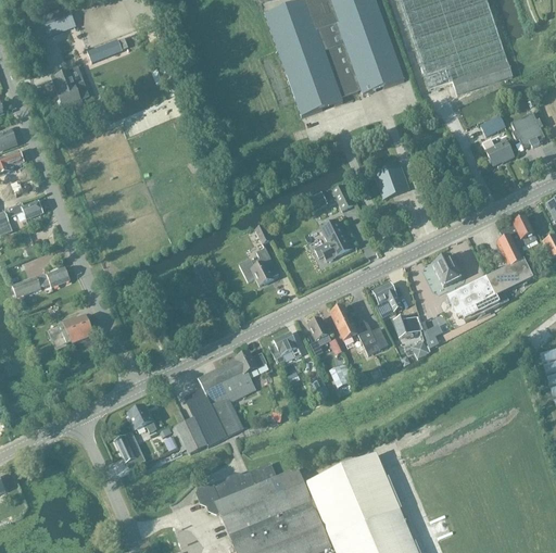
[(306,0),(303,0),(264,14),(301,116),(342,101),(341,96),(361,89),(363,95),(404,79),(378,8),(375,0),(306,0)]
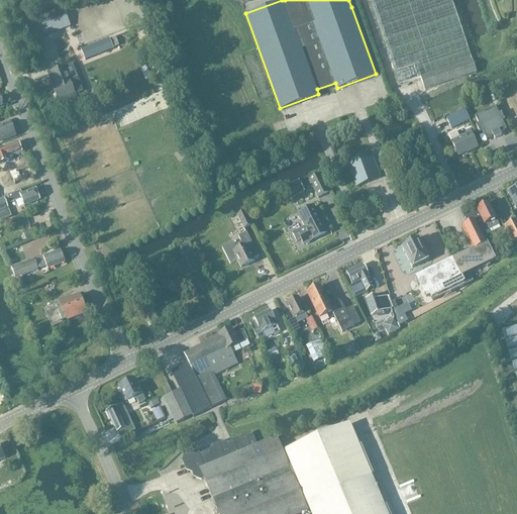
[(370,0),(398,83),(420,75),(472,58),(452,0),(370,0)]
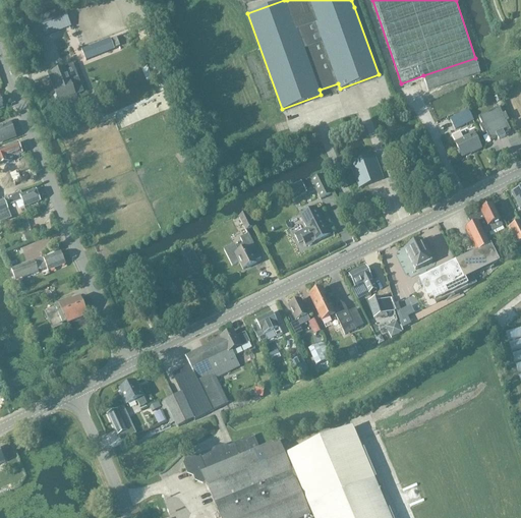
[(52,18),(57,30),(72,23),(67,12),(52,18)]
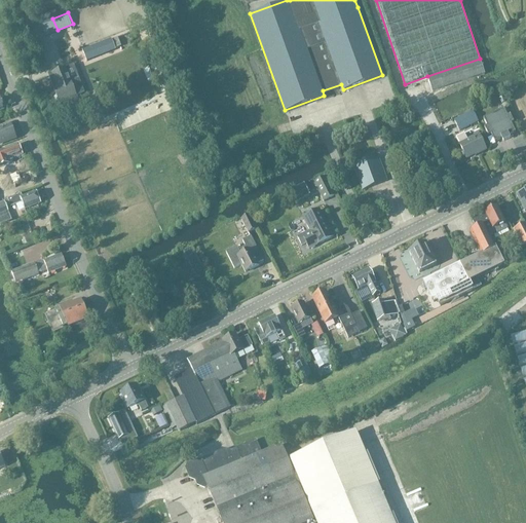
[(111,36),(82,47),(87,60),(115,47),(111,36)]
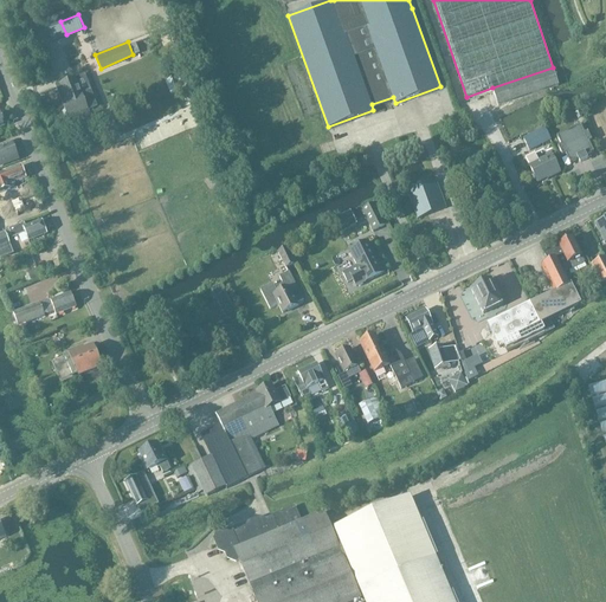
[(163,47),(158,49),(161,62),(167,60),(163,47)]
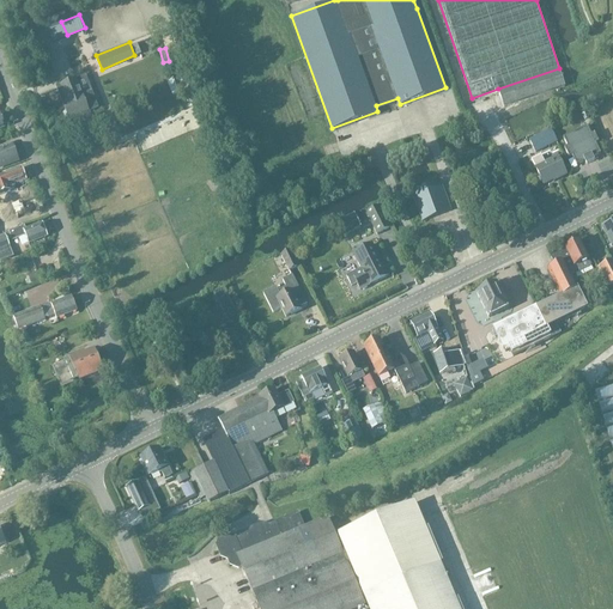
[(565,84),(559,68),(498,89),(504,104),(565,84)]
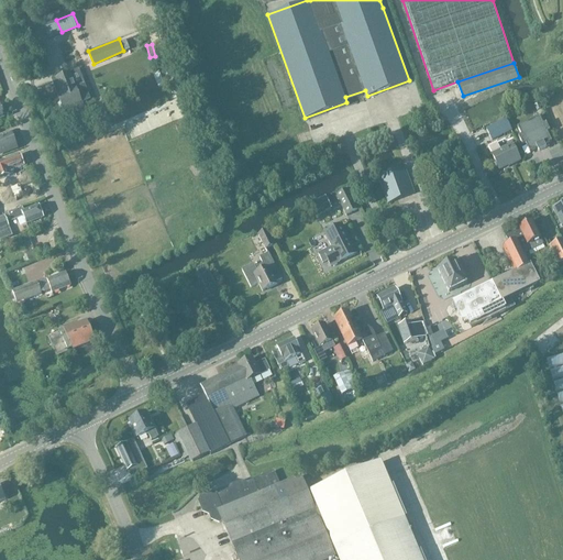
[(56,76),(55,77),(61,91),(57,92),(63,107),(64,107),(65,109),(66,111),(68,112),(81,107),(83,103),(81,100),(90,97),(85,83),(76,86),(70,72),(69,72),(56,76)]
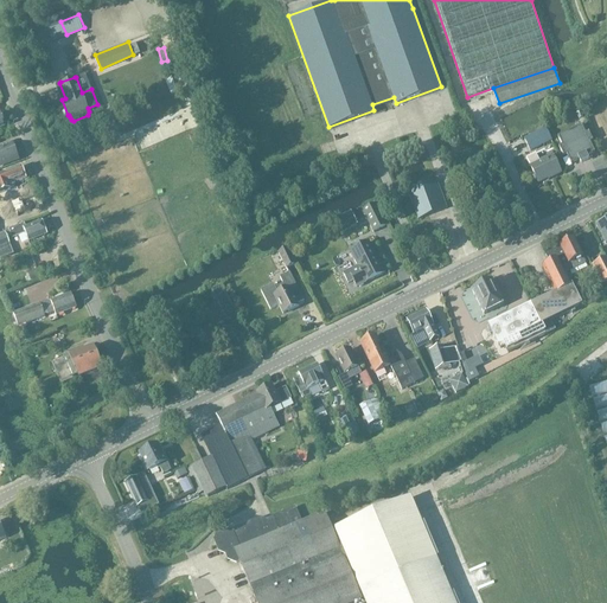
[(366,124),(370,134),(378,132),(374,121),(366,124)]
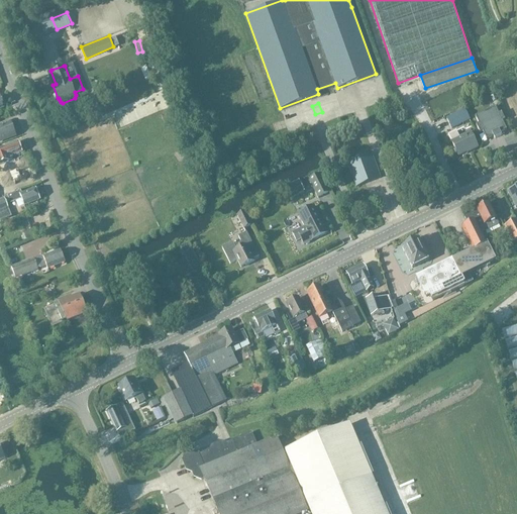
[(495,104),(475,114),(479,121),(476,122),(480,130),(483,128),(487,137),(494,133),(495,136),(501,133),(499,130),(506,127),(502,119),(505,117),(501,110),(499,111),(495,104)]
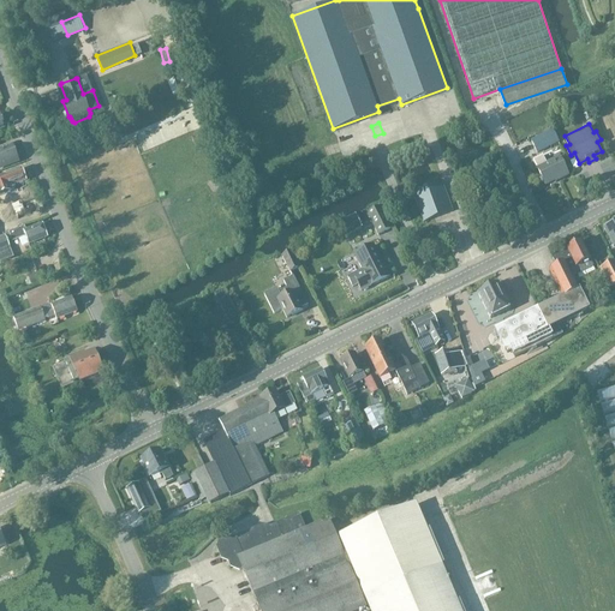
[(537,150),(559,139),(553,127),(531,138),(537,150)]
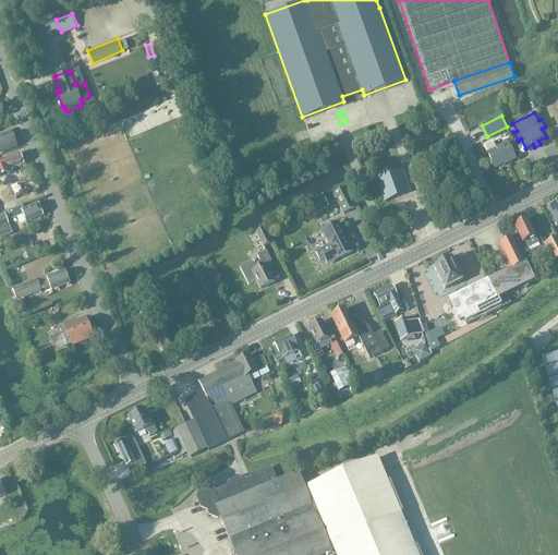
[(0,148),(16,143),(12,132),(0,135),(0,148)]
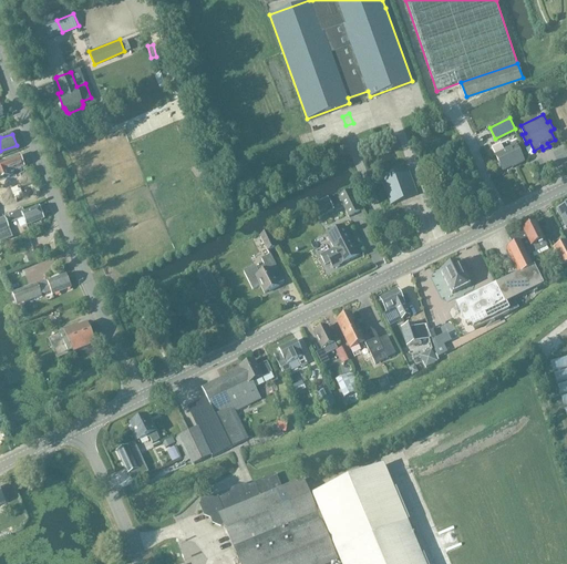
[(515,163),(524,159),(515,143),(495,153),(503,167),(515,162),(515,163)]
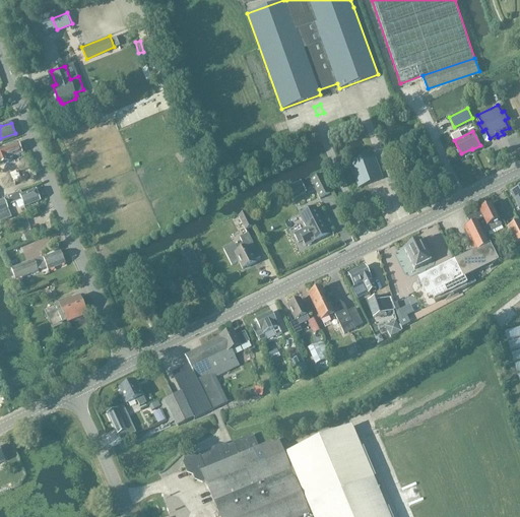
[(7,156),(21,150),(17,140),(3,146),(4,148),(0,149),(0,163),(9,159),(7,156)]
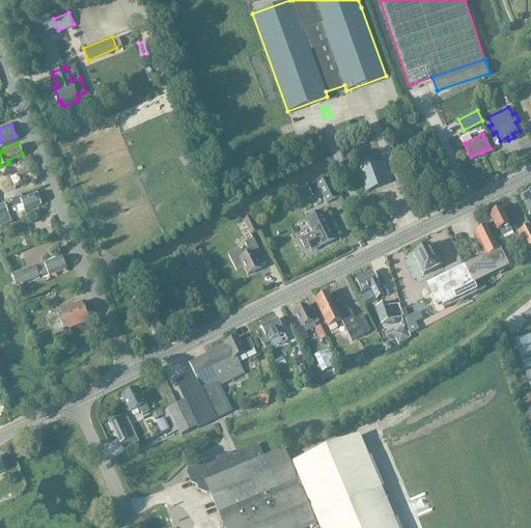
[(365,190),(391,179),(382,155),(356,164),(365,190)]
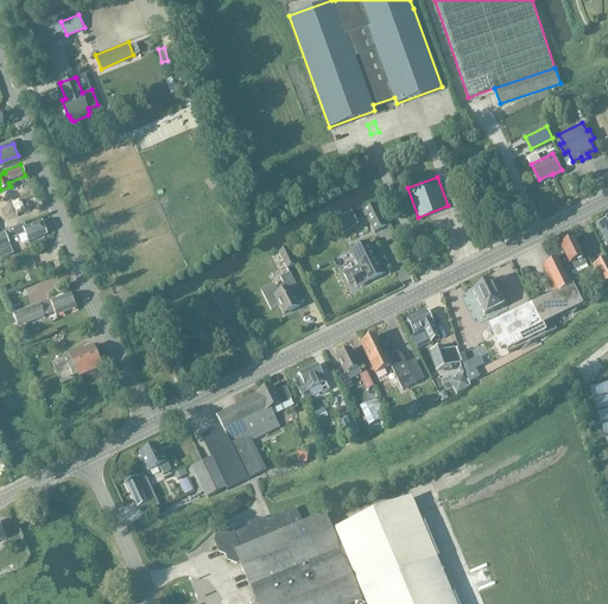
[(374,229),(387,223),(377,201),(363,208),(374,229)]
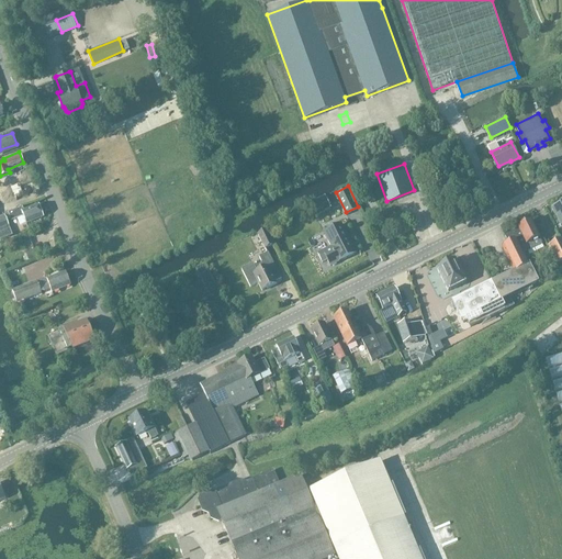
[(561,201),(551,208),(560,224),(561,223),(561,201)]
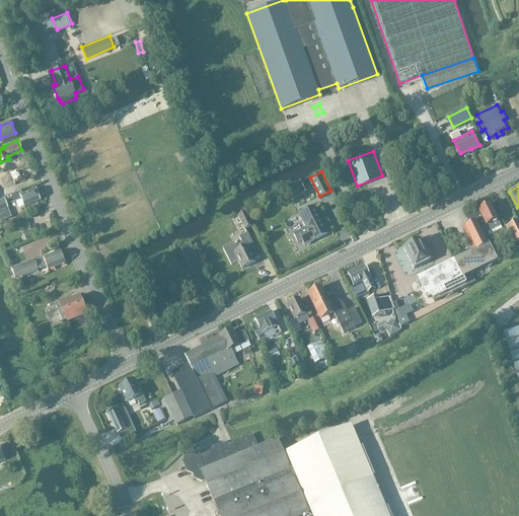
[(4,197),(0,198),(0,218),(11,214),(5,201),(9,199),(10,202),(21,198),(23,204),(40,198),(35,187),(21,192),(20,189),(4,196),(4,197)]
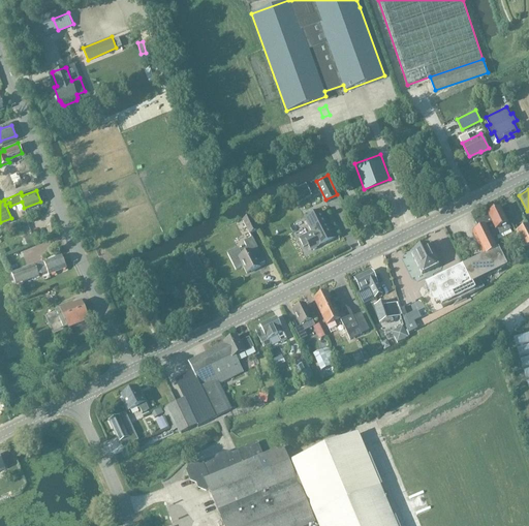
[(484,253),(498,247),(493,237),(510,227),(507,222),(500,207),(488,212),(489,213),(483,216),(475,219),(478,226),(472,229),(484,253)]
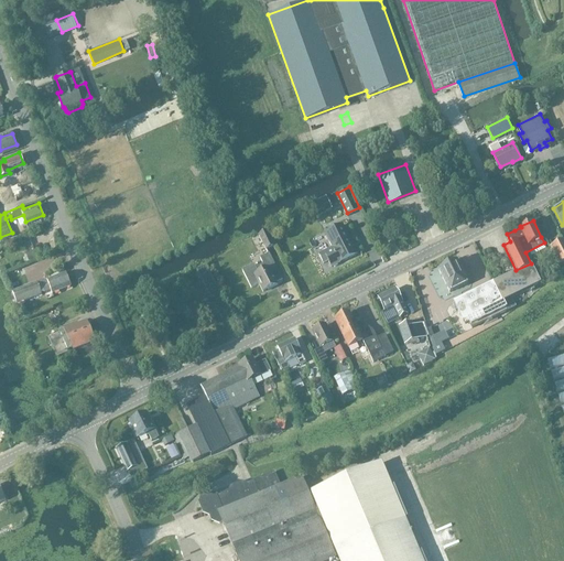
[(343,223),(325,232),(332,245),(318,251),(323,261),(328,258),(332,265),(357,251),(343,223)]
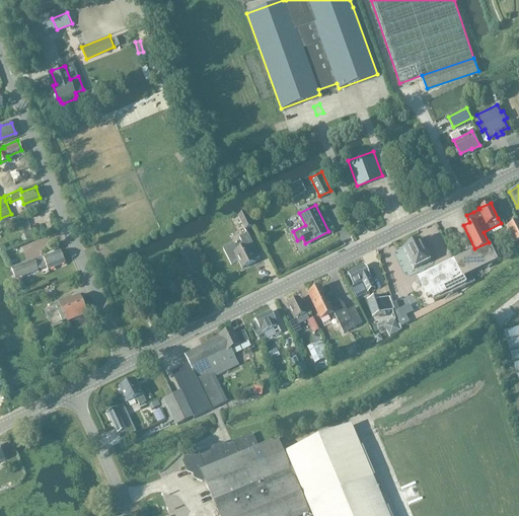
[(246,228),(251,225),(245,212),(240,214),(246,228)]
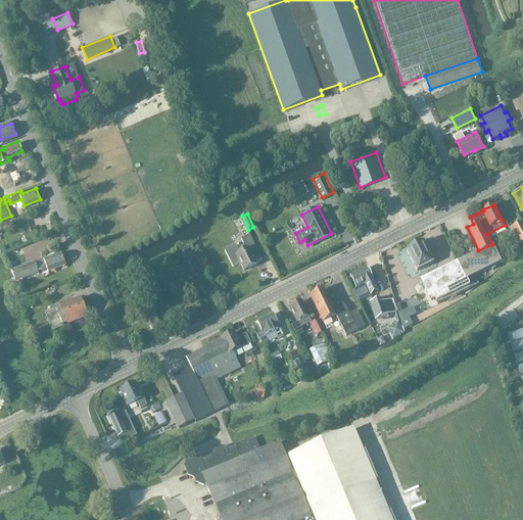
[(522,220),(510,227),(516,238),(518,243),(522,240),(522,220)]
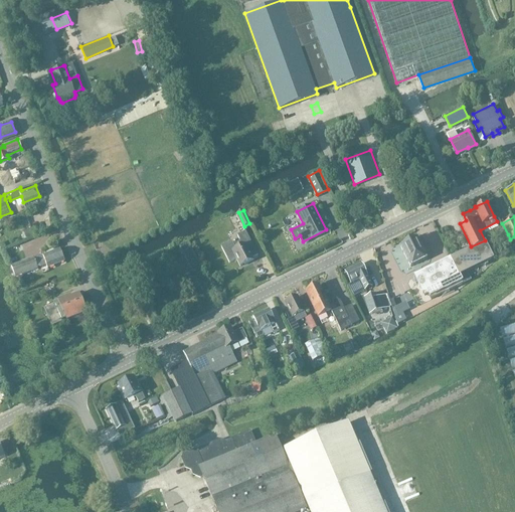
[(252,256),(258,252),(245,228),(237,233),(239,238),(233,241),(231,238),(221,244),(229,261),(236,257),(239,264),(253,258),(252,256)]
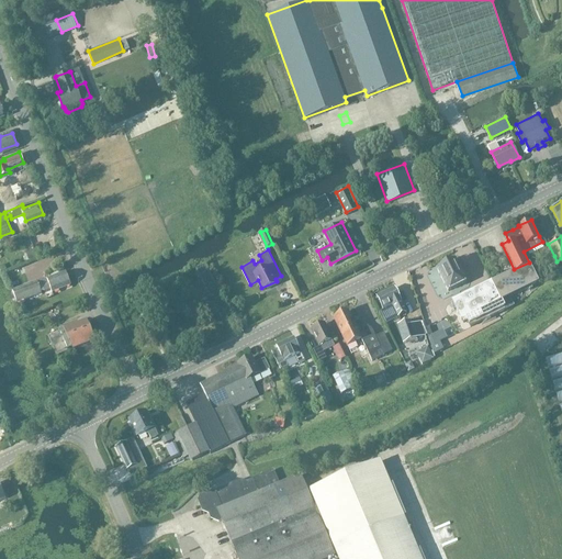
[(448,289),(467,279),(456,258),(437,267),(448,289)]
